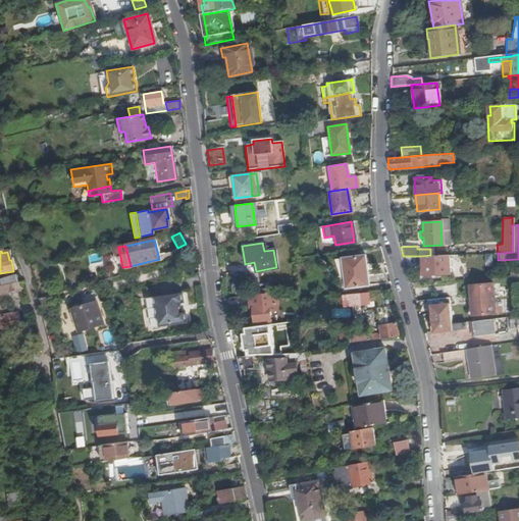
[(448,273),(448,255),(430,255),(421,256),(421,274),(448,273)]
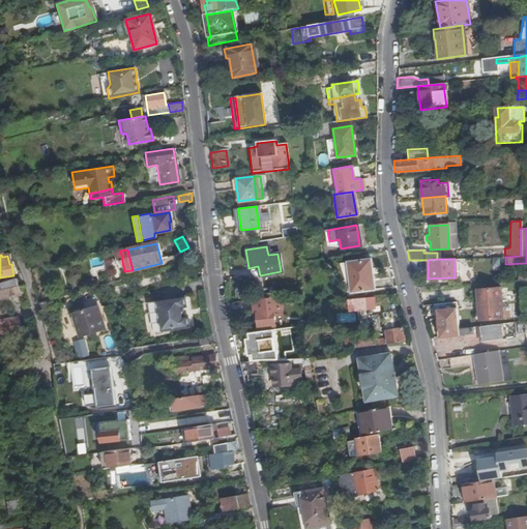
[(348,262),(350,283),(351,291),(372,289),(369,260),(348,262)]
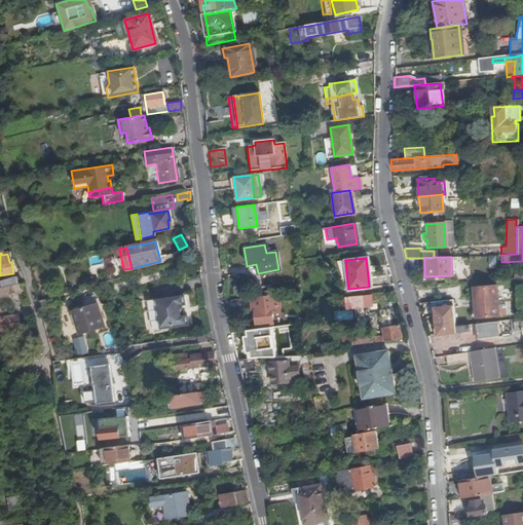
[(342,282),(347,280),(345,260),(335,261),(342,282)]
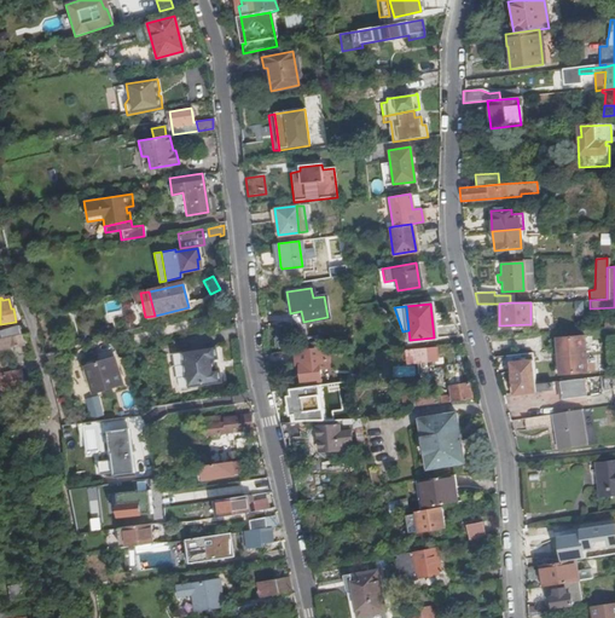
[(0,339),(19,335),(16,327),(0,330),(0,339)]
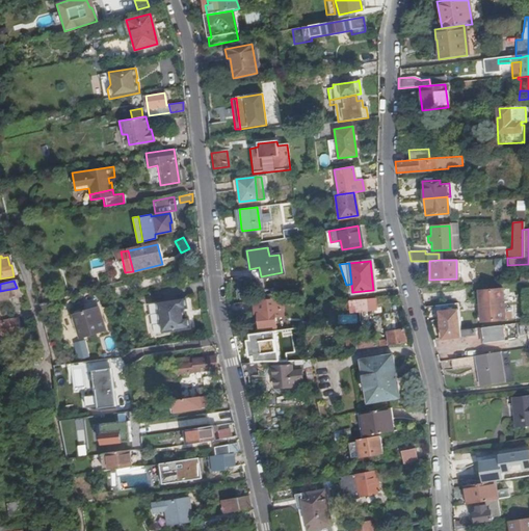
[(0,299),(18,296),(17,288),(0,291),(0,335),(17,332),(15,319),(0,322),(0,299)]
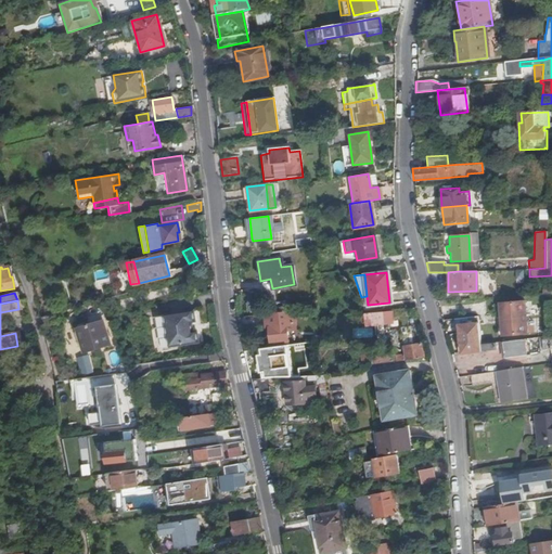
[(523,301),(498,304),(501,336),(525,333),(523,301)]
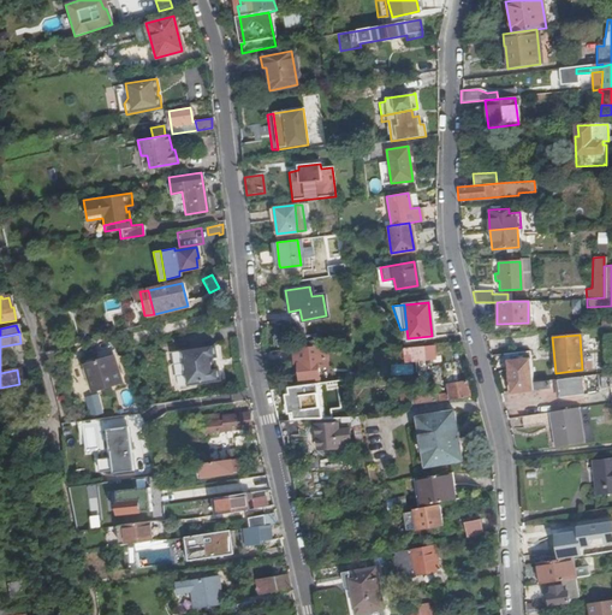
[(315,346),(318,378),(327,378),(327,371),(328,371),(327,359),(324,359),(322,344),(315,346)]
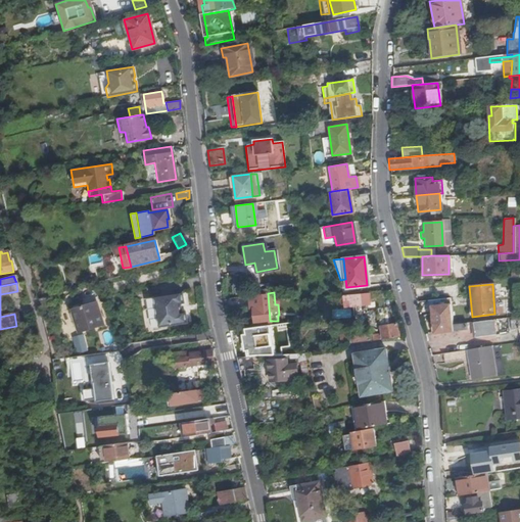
[(270,322),(270,321),(268,293),(248,296),(249,307),(252,307),(253,324),(270,322)]
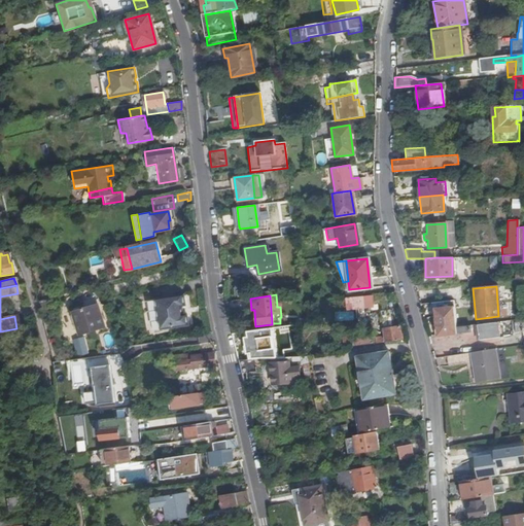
[(371,295),(344,299),(345,310),(372,308),(371,295)]
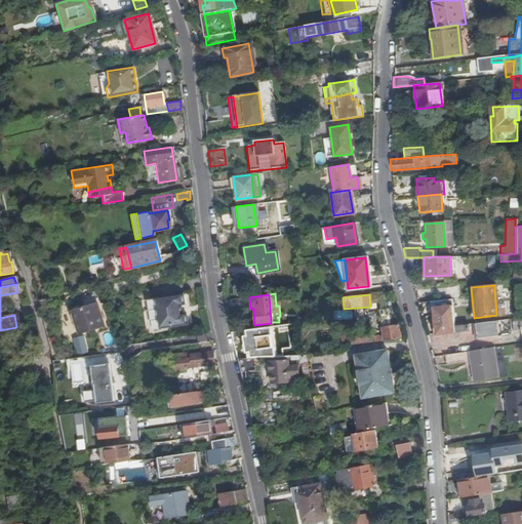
[(184,296),(156,298),(159,329),(186,327),(186,317),(182,317),(181,308),(185,308),(184,296)]
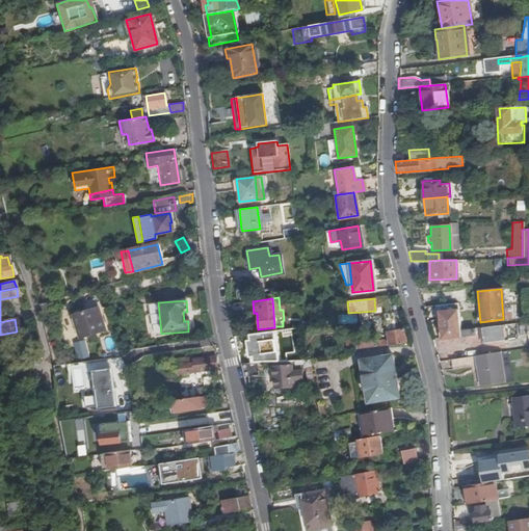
[(456,303),(438,304),(441,338),(474,335),(474,328),(458,329),(456,303)]
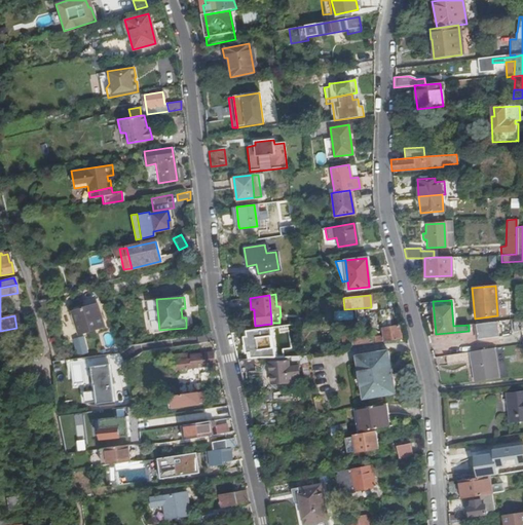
[(97,306),(74,312),(80,333),(102,326),(97,306)]
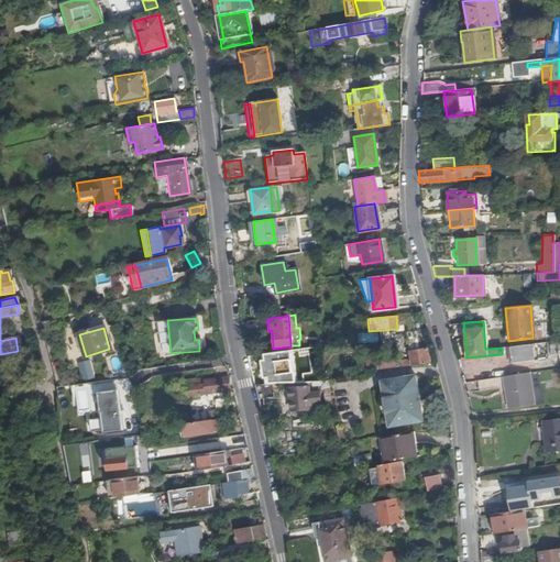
[(355,353),(354,377),(364,376),(364,371),(412,365),(429,362),(427,349),(418,350),(415,330),(405,332),(409,359),(396,361),(396,357),(365,357),(365,352),(355,353)]
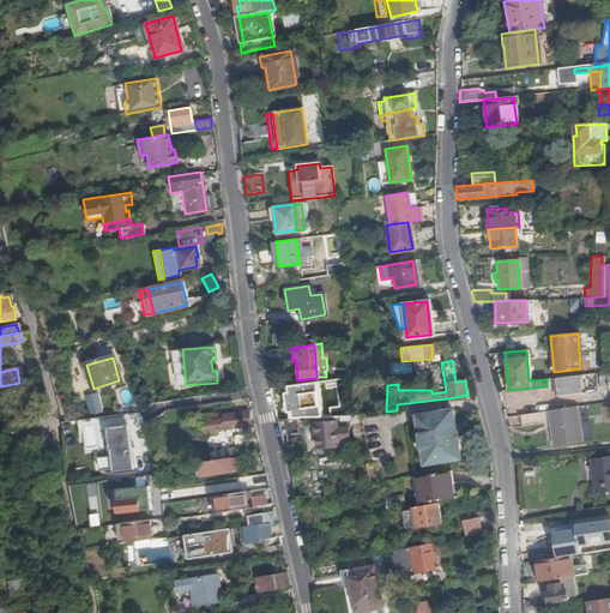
[(88,390),(94,389),(86,365),(80,366),(88,390)]
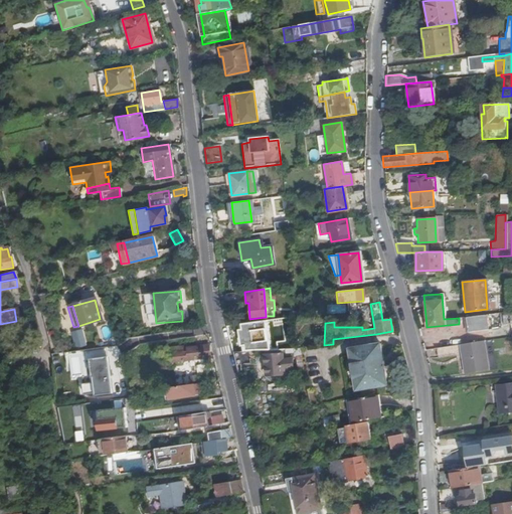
[(485,314),(466,318),(467,332),(487,329),(485,314)]
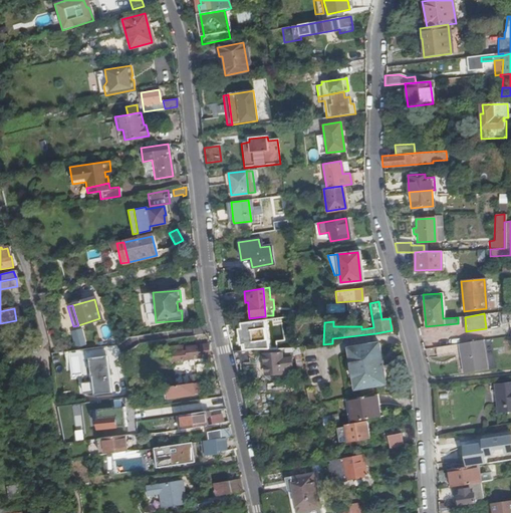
[(270,348),(265,319),(241,322),(242,329),(239,329),(241,344),(245,343),(246,350),(270,348)]
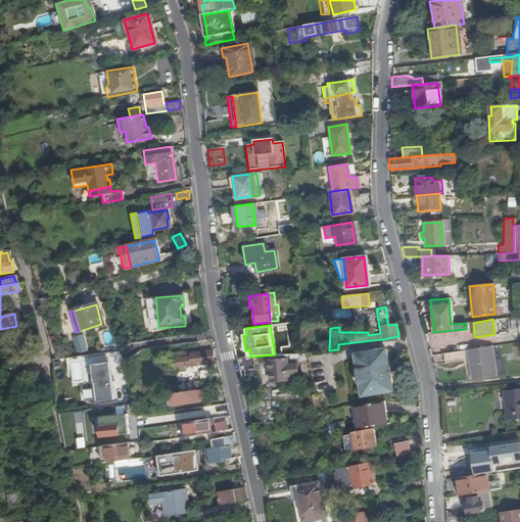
[(75,351),(85,348),(81,333),(71,336),(75,351)]
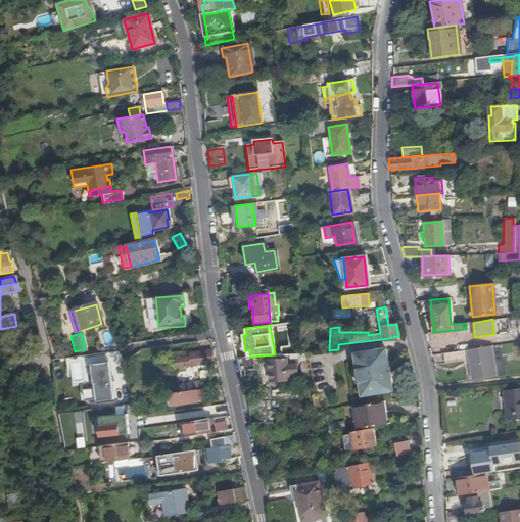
[(494,375),(489,345),(466,349),(467,359),(470,379),(494,375)]
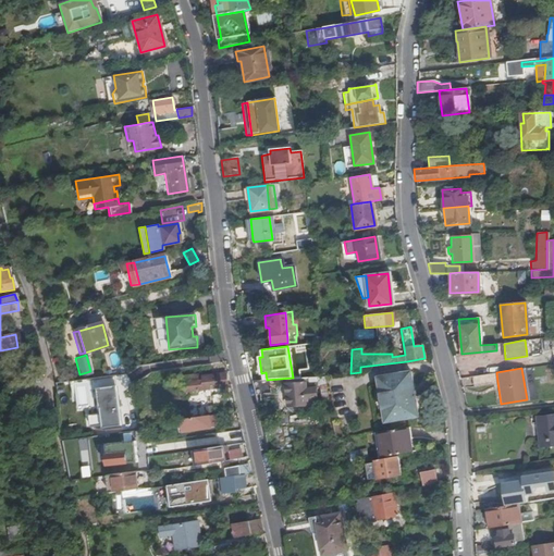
[(224,372),(184,378),(185,382),(177,383),(180,395),(185,394),(185,391),(225,386),(224,372)]
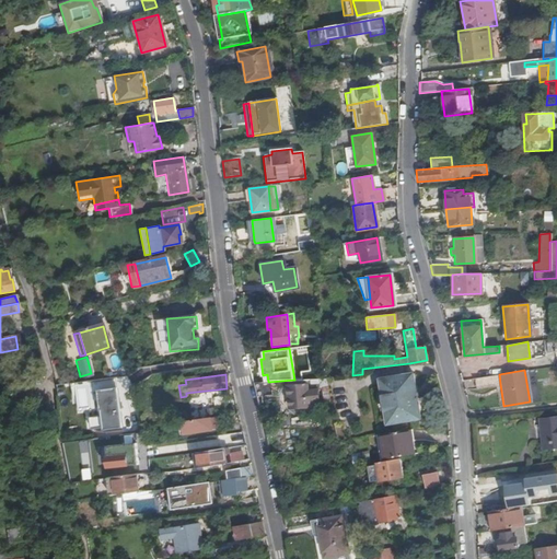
[(412,374),(380,379),(386,422),(418,418),(412,374)]
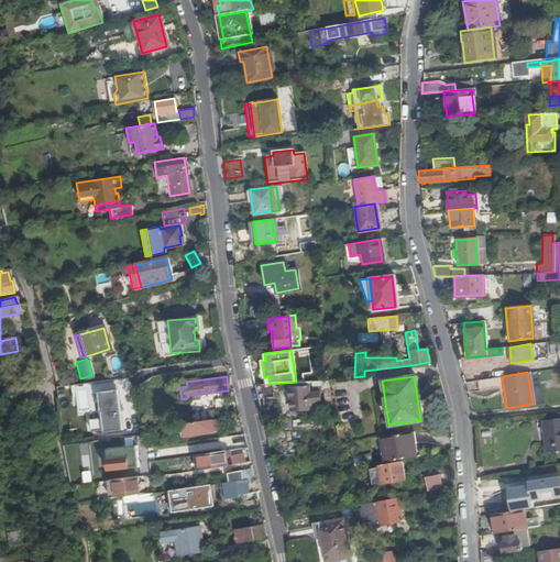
[(478,390),(496,386),(493,376),(475,381),(478,390)]
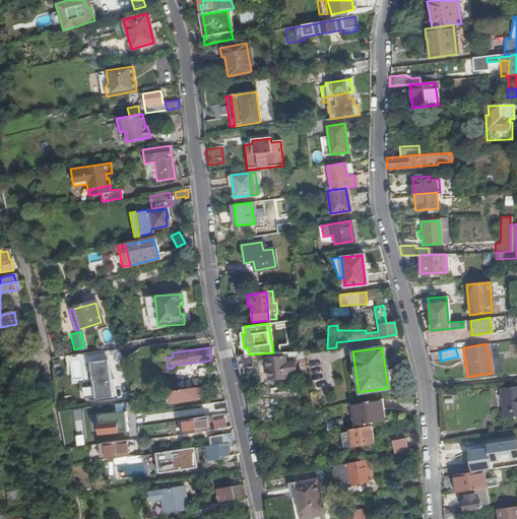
[(305,375),(303,351),(297,351),(299,375),(305,375)]
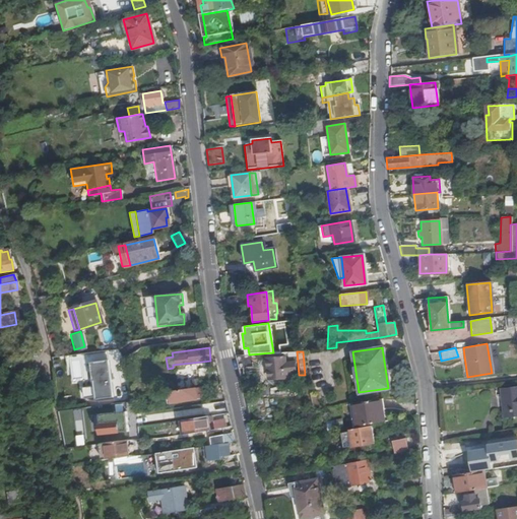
[(144,359),(145,366),(145,367),(154,366),(153,358),(144,359)]
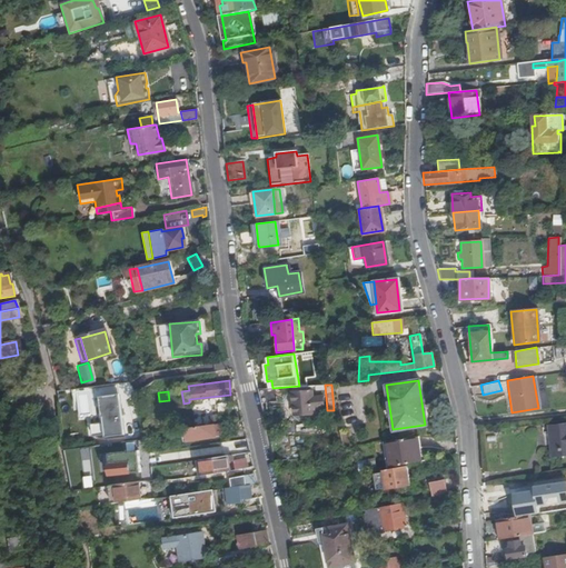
[(102,437),(123,434),(118,392),(97,396),(102,437)]
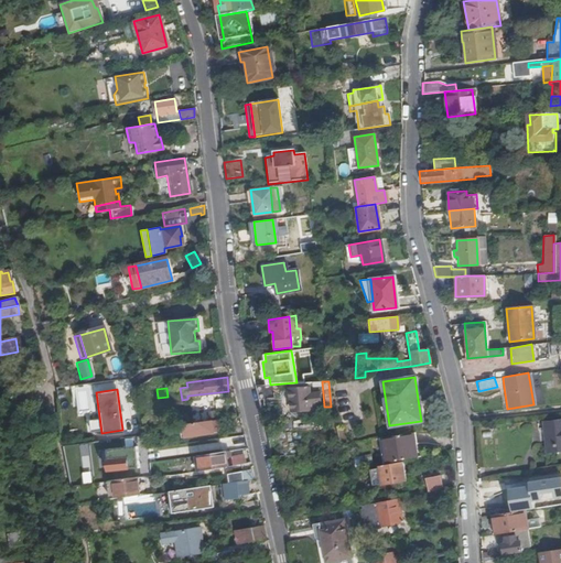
[(305,389),(290,390),(291,410),(308,409),(308,403),(319,402),(317,393),(306,394),(305,389)]
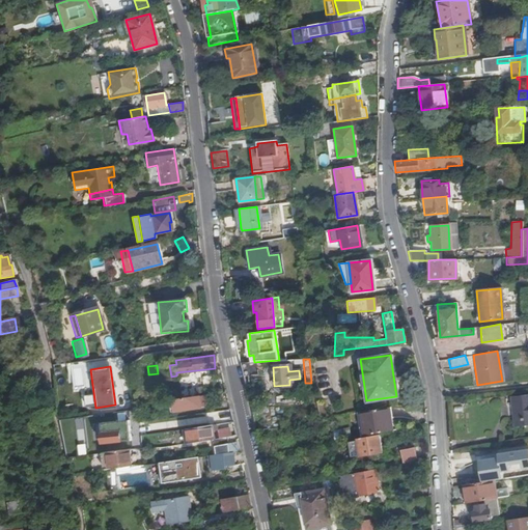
[(527,395),(510,397),(512,424),(527,423),(527,395)]
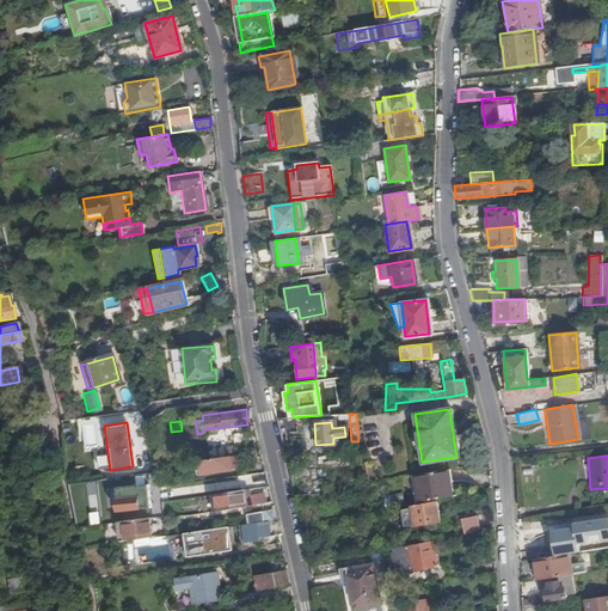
[(228,457),(194,462),(195,475),(231,470),(228,457)]
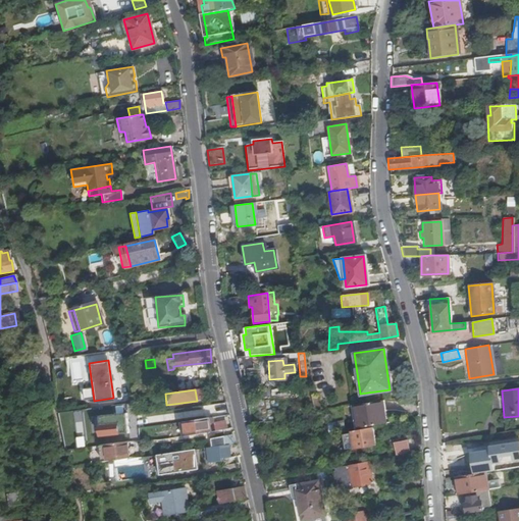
[(377,401),(353,405),(357,427),(382,423),(377,401)]
